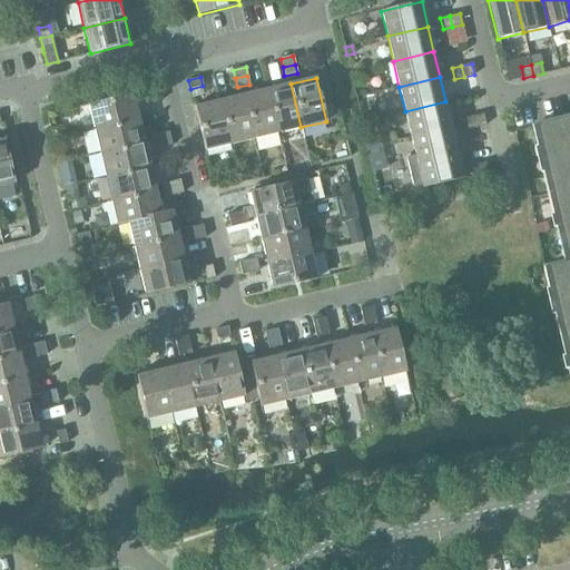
[(291,84),(266,89),(277,133),(301,127),(291,84)]
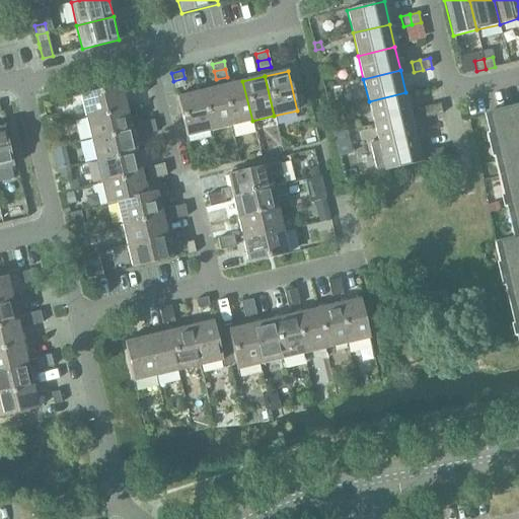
[(136,81),(139,93),(147,91),(144,80),(136,81)]
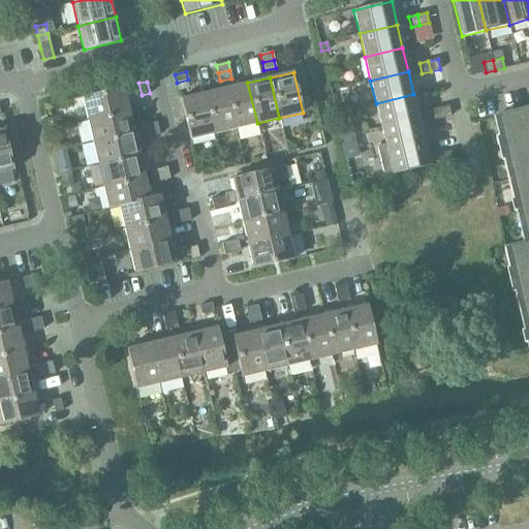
[(247,83),(225,88),(235,129),(257,123),(247,83)]
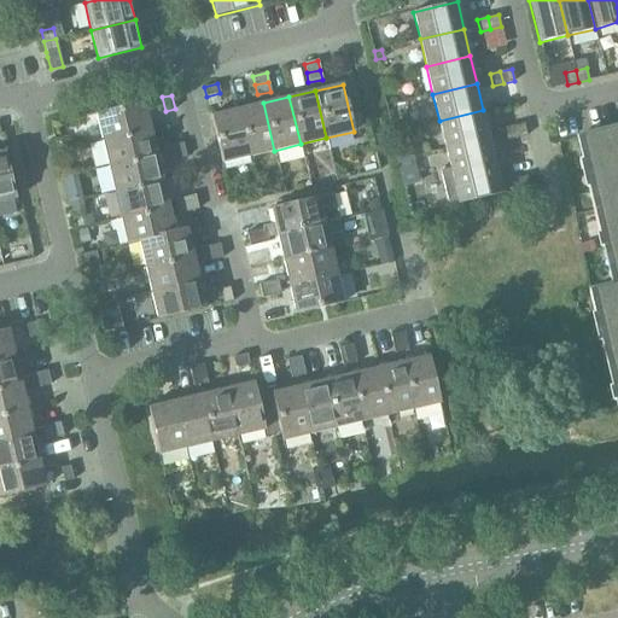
[(95,112),(103,140),(150,128),(144,101),(95,112)]
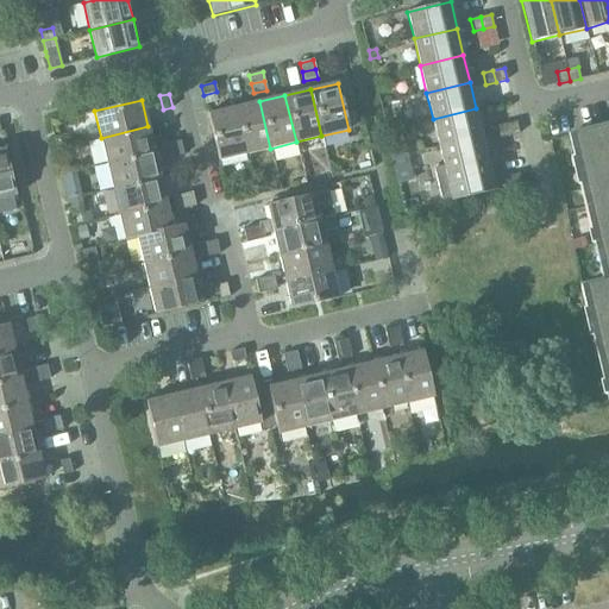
[(259,101),(234,107),(245,155),(270,149),(259,101)]
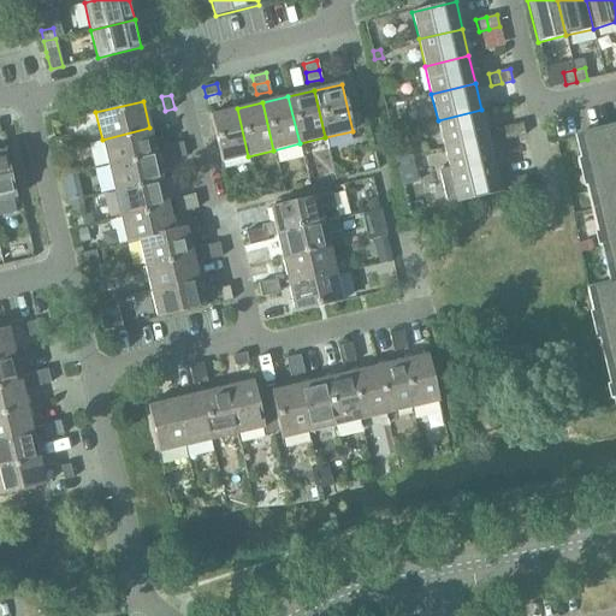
[(248,157),(237,108),(209,114),(220,163),(248,157)]
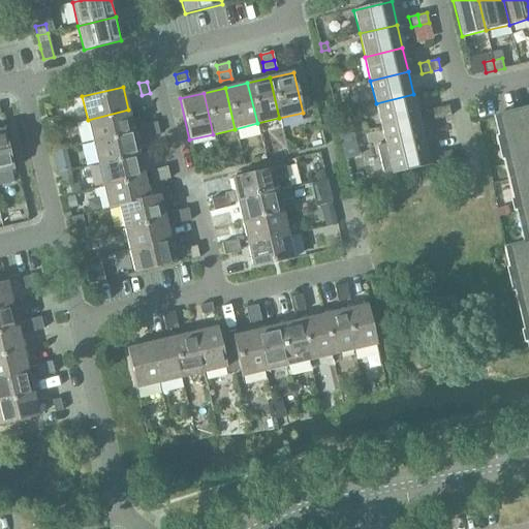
[(376,103),(381,127),(418,118),(413,94),(376,103)]
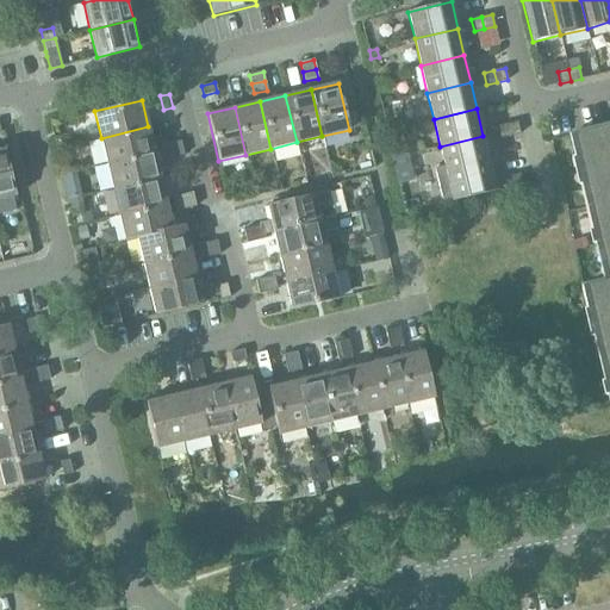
[(517,122),(506,124),(510,136),(521,134),(517,122)]
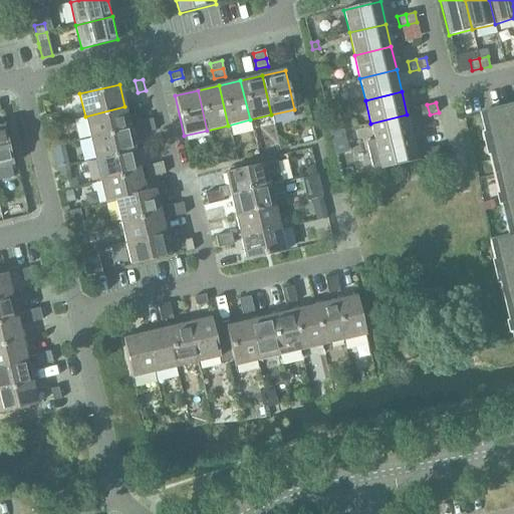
[(430,114),(427,104),(419,106),(421,116),(430,114)]
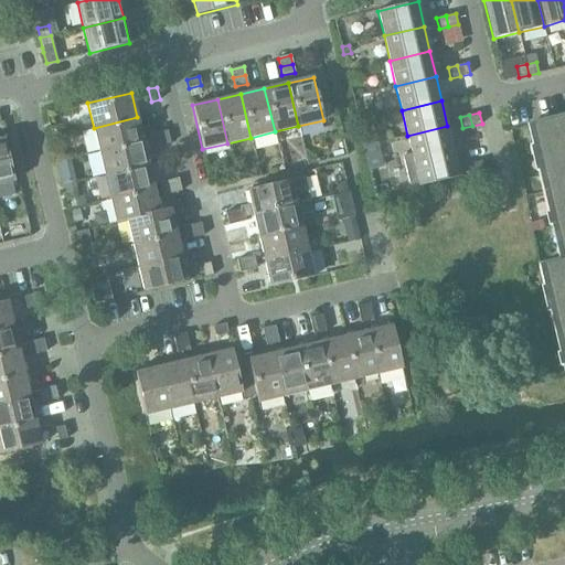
[(564,116),(530,125),(530,126),(537,124),(564,238),(564,258),(542,265),(542,266),(550,264),(554,284),(547,285),(564,362),(564,116)]
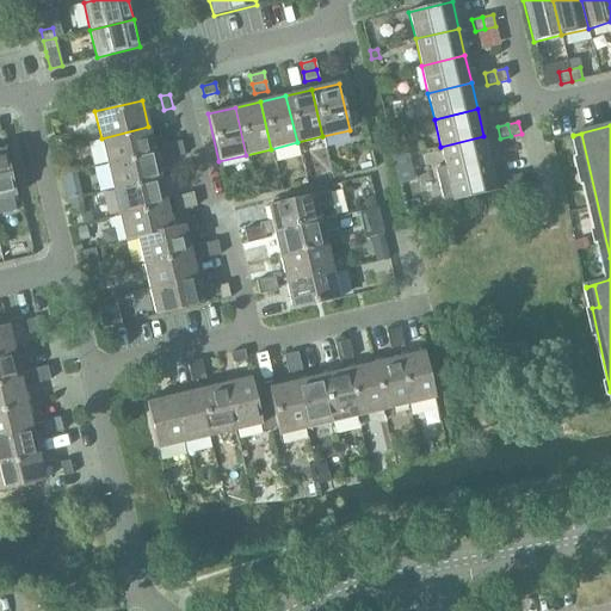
[(102,139),(107,164),(154,153),(148,127),(102,139)]
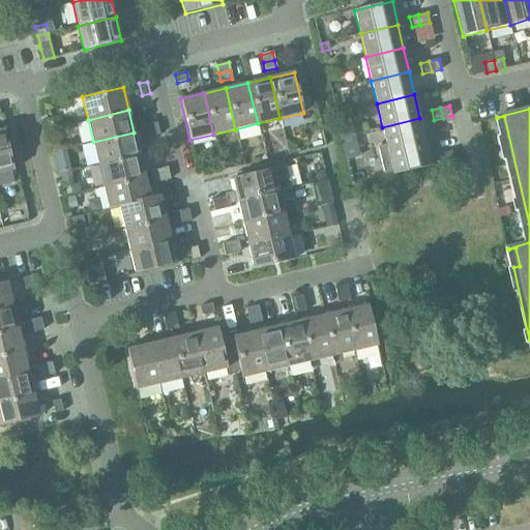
[(378,146),(379,152),(425,142),(419,118),(382,127),(386,144),(378,146)]
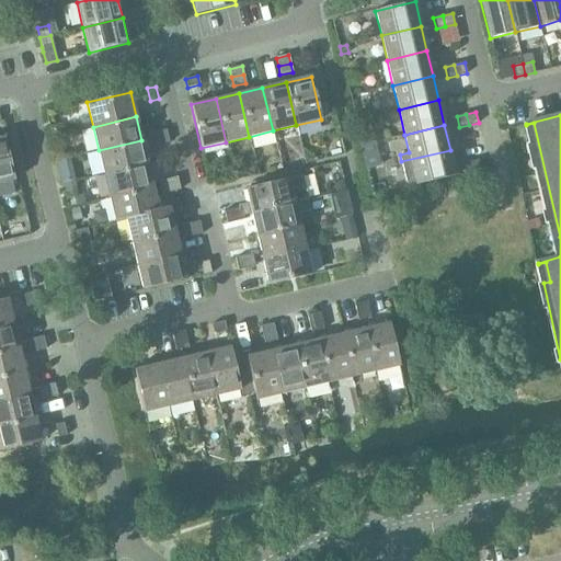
[(165,130),(158,132),(161,145),(169,142),(165,130)]
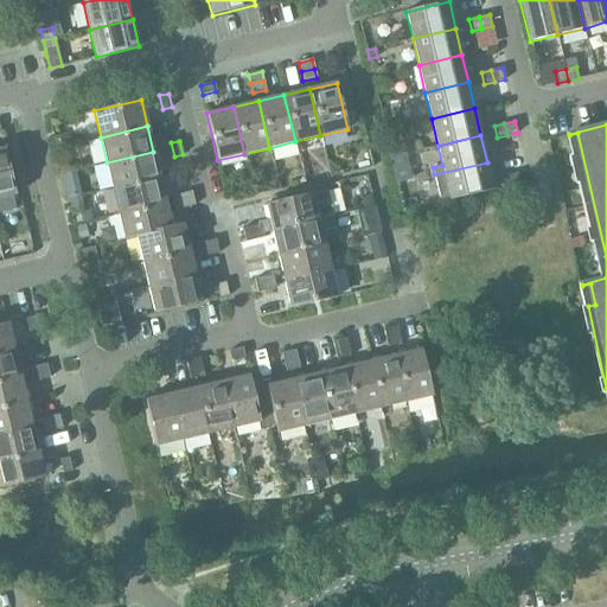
[(174,157),(171,142),(161,145),(165,159),(174,157)]
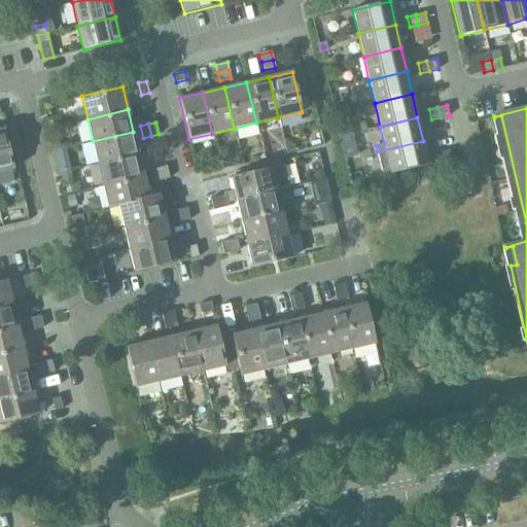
[(4,129),(0,129),(0,172),(13,170),(4,129)]
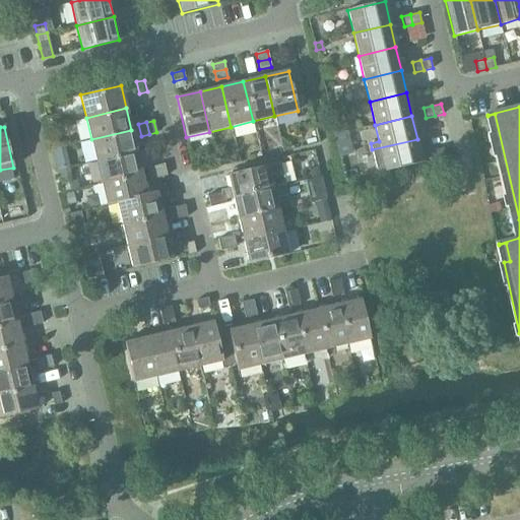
[(91,139),(96,161),(136,151),(131,130),(91,139)]
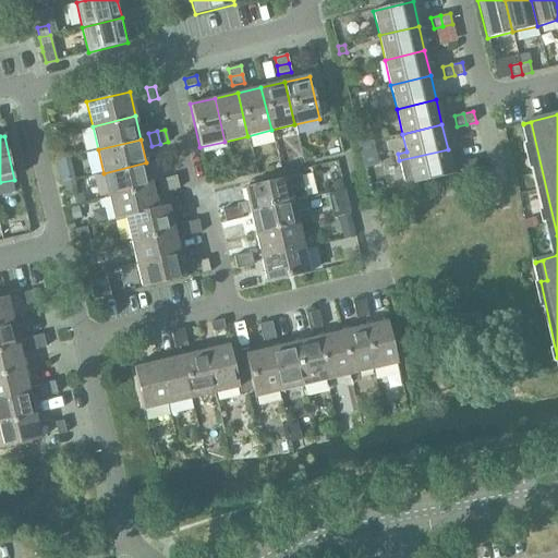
[(448,149),(399,160),(404,182),(413,180),(414,184),(453,174),(448,149)]
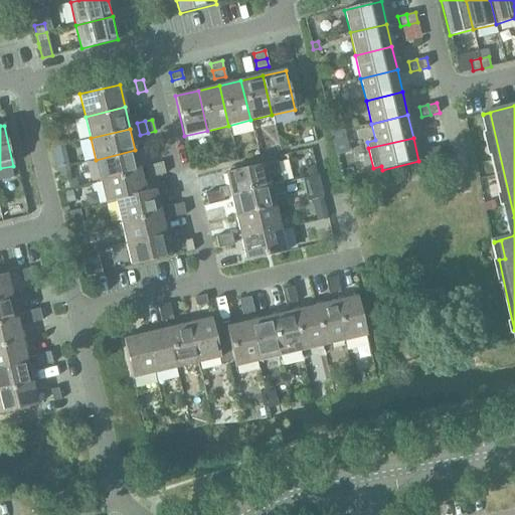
[(428,149),(432,158),(442,156),(440,147),(428,149)]
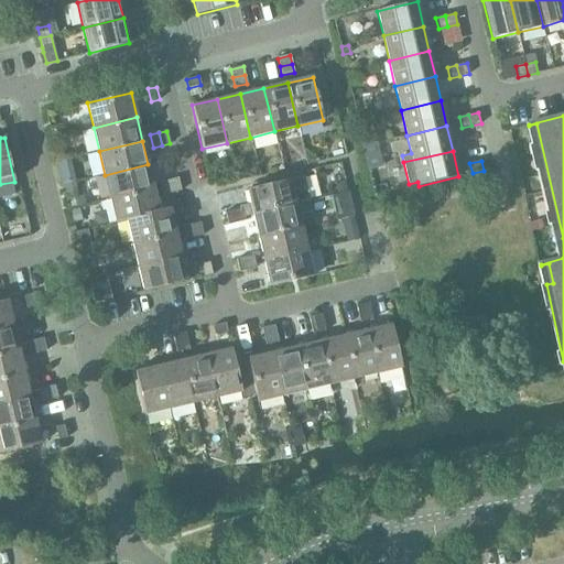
[(105,175),(110,198),(153,188),(148,164),(105,175)]
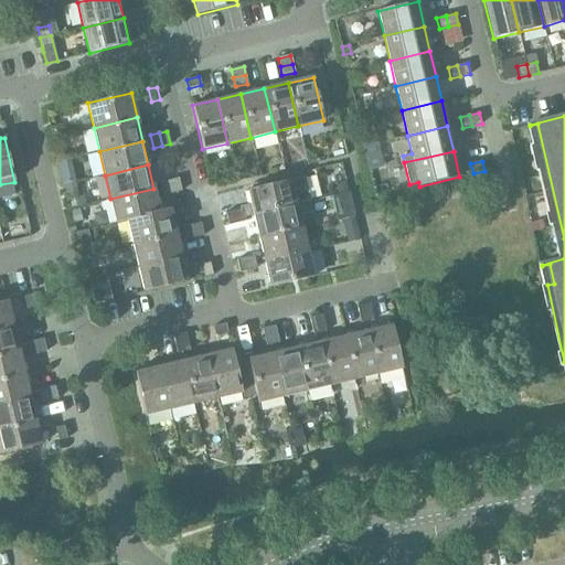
[(253,214),(297,204),(310,201),(305,177),(247,190),(251,205),(234,210),(237,223),(245,221),(244,216),(253,214)]
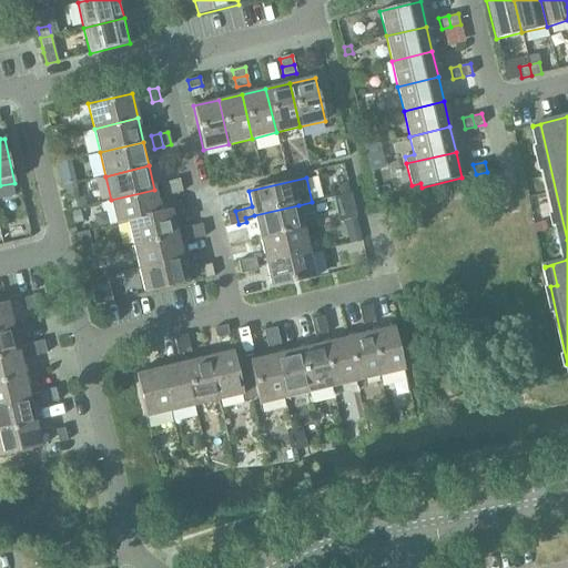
[(180,179),(171,181),(174,194),(182,192),(180,179)]
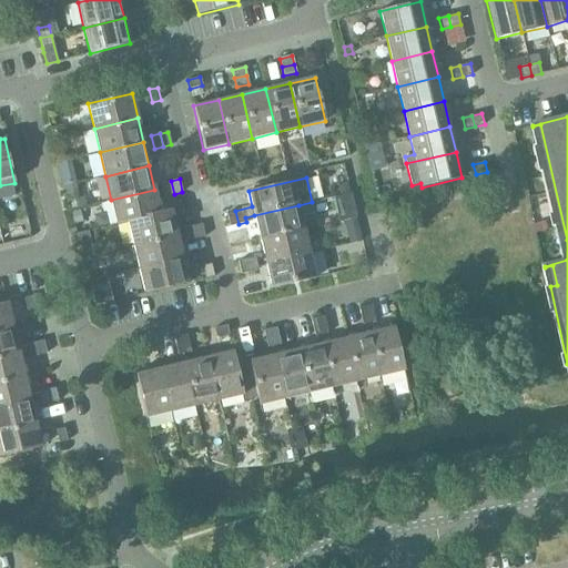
[(174,194),(171,181),(162,183),(165,196),(174,194)]
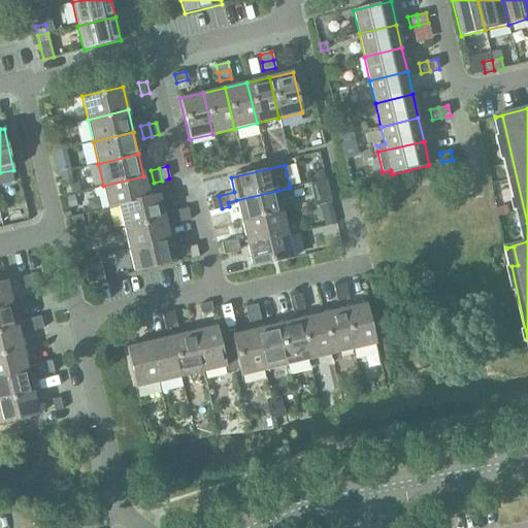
[(108,208),(119,206),(119,205),(149,198),(149,197),(143,176),(103,186),(108,208)]
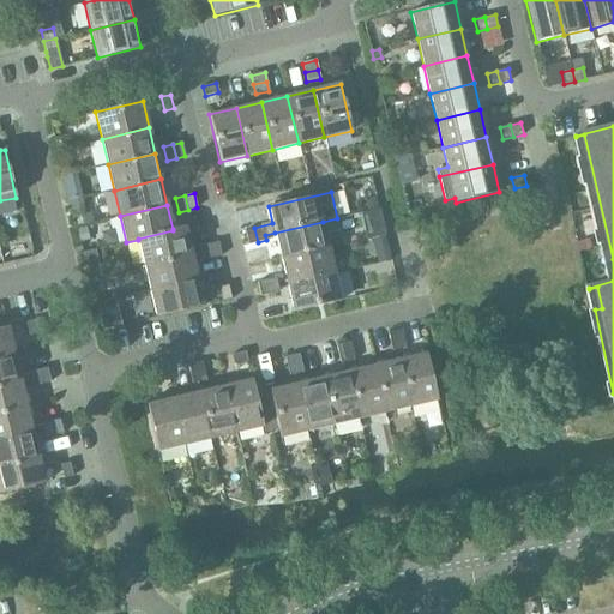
[(363,210),(371,262),(390,259),(384,208),(363,210)]
